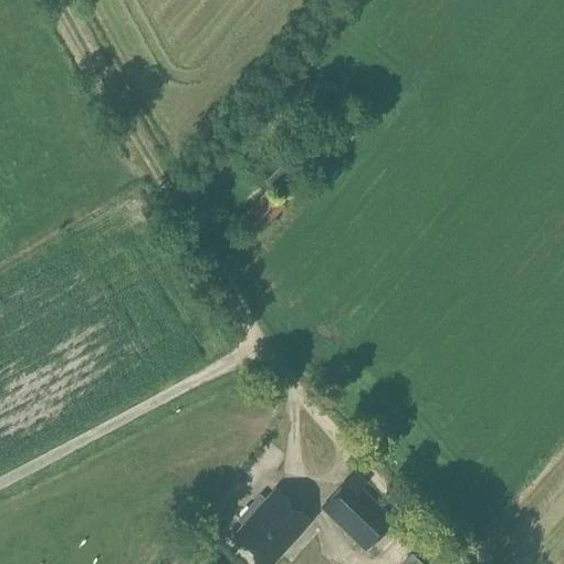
[(261,236),(285,209),(267,191),(242,219),(261,236)]
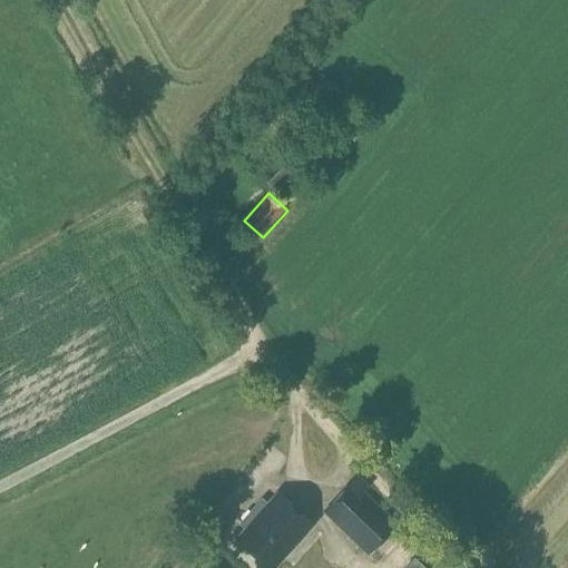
[(325,513),(368,556),(399,526),(366,496),(372,489),(361,477),(325,513)]
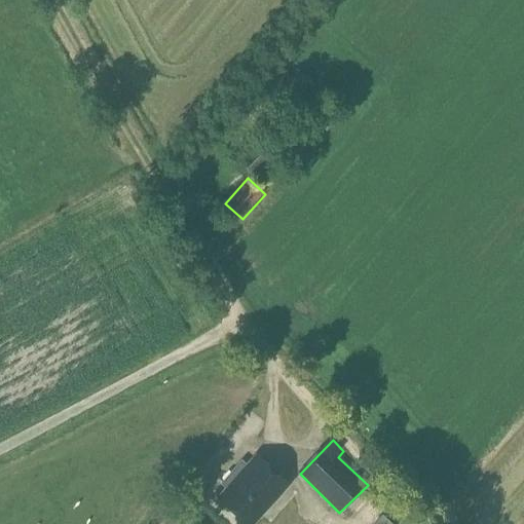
[(248,466),(242,462),(224,485),(228,489),(220,498),(250,523),(255,523),(290,484),(257,455),(248,466)]
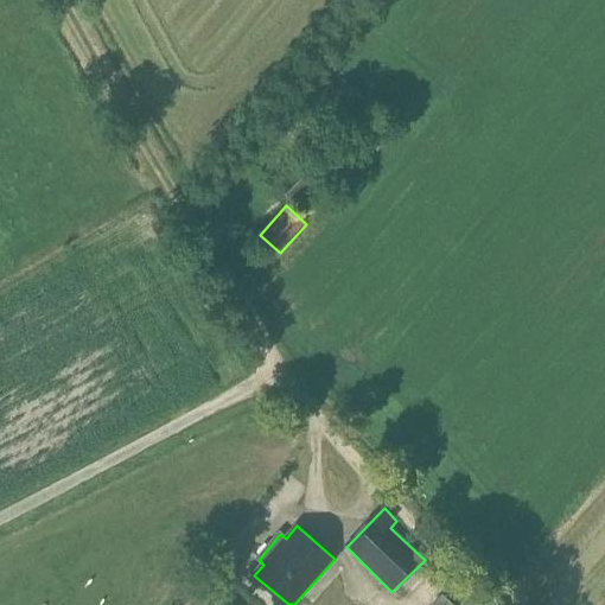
[(453,604),(444,594),(433,604),(453,604)]
